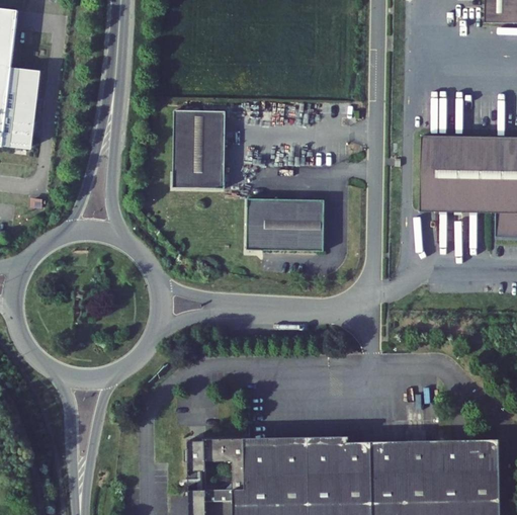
[(484,0),(485,20),(516,20),(516,0),(484,0)]
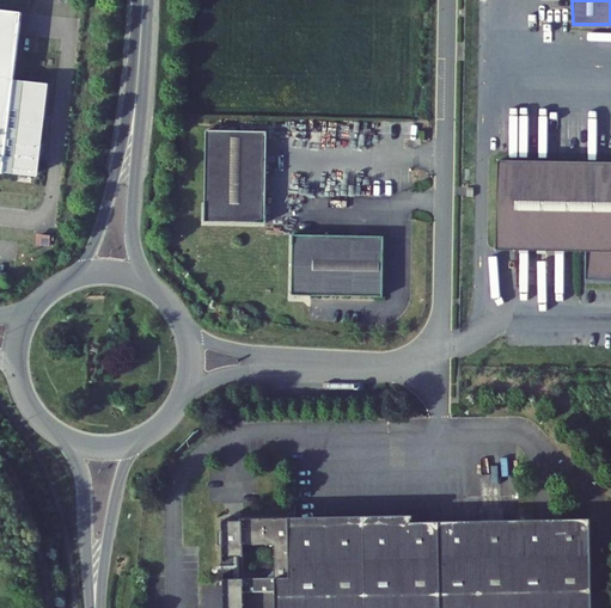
[(20,12),(0,8),(0,173),(2,174),(10,93),(13,80),(20,12)]
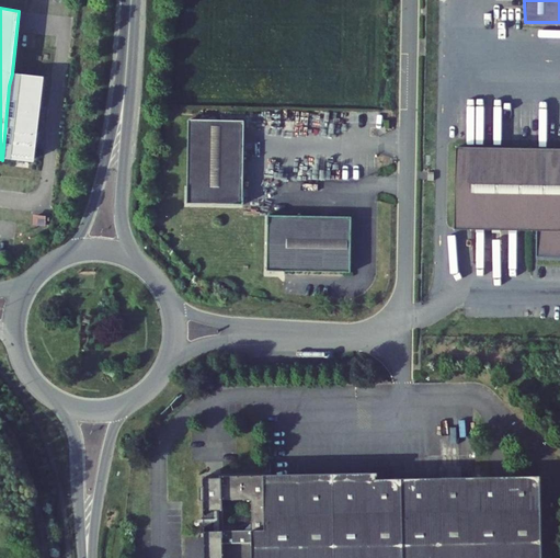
[(45,80),(13,76),(4,160),(36,167),(45,80)]
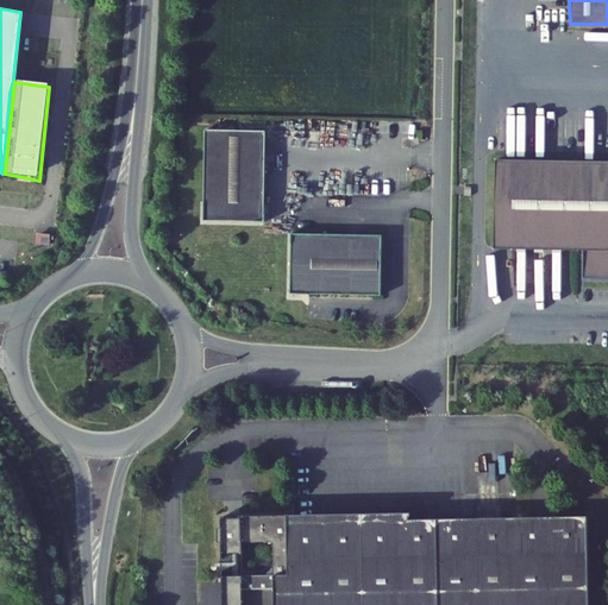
[(264,130),(204,128),(202,219),(262,220),(264,130)]
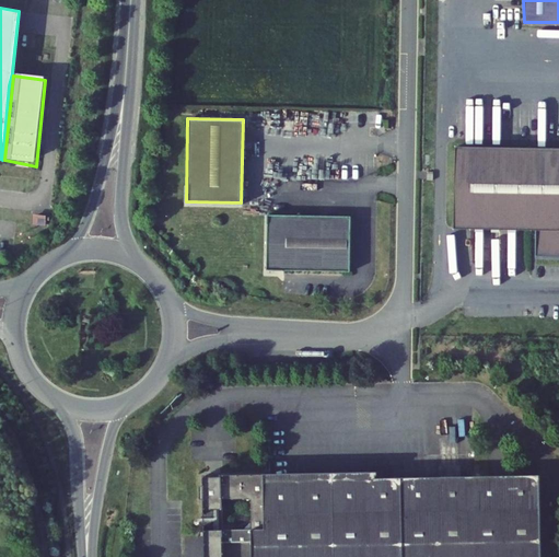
[(558,143),(456,143),(455,225),(536,227),(536,252),(558,252),(558,143)]
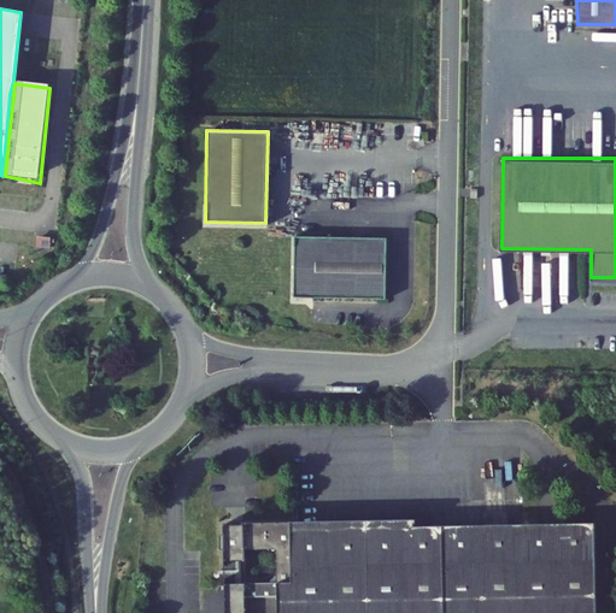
[(386,236),(293,234),(293,295),(385,298),(386,236)]
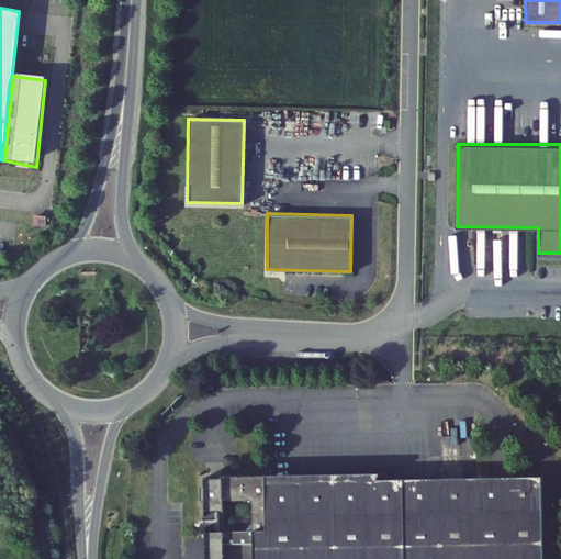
[(214,469),(214,525),(221,524),(220,558),(550,558),(551,481),(275,476),(275,469),(214,469)]
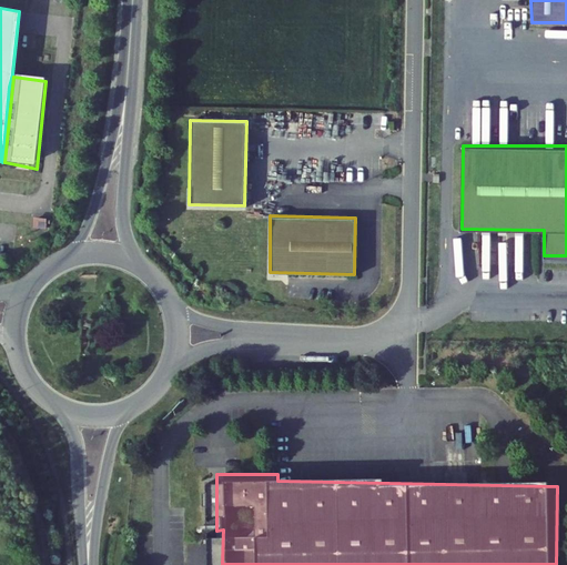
All buildings are outlined.
